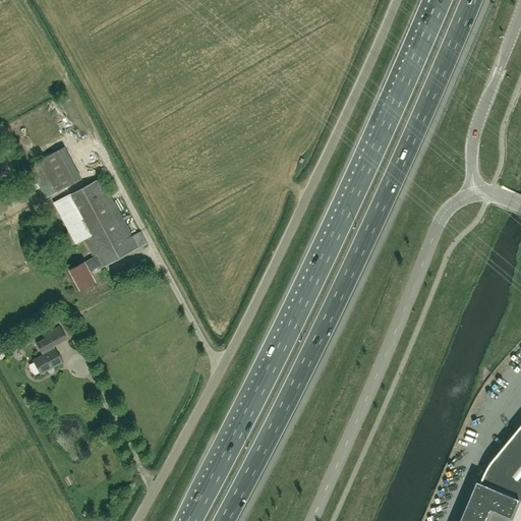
[(75,132),(69,137),(73,142),(79,137),(75,132)]
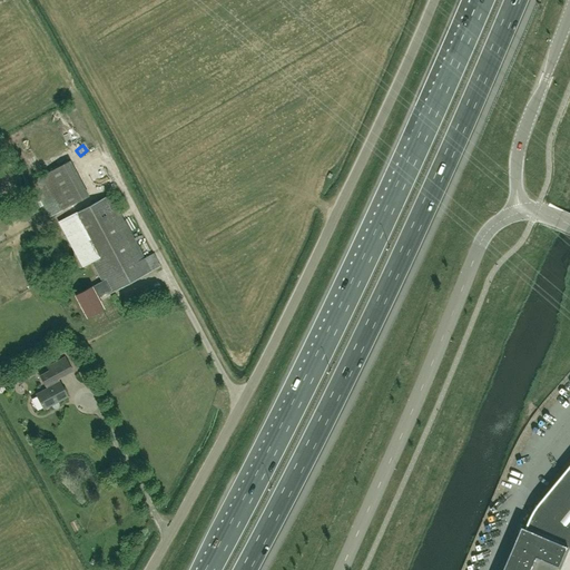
[(70,159),(30,182),(49,217),(89,195),(70,159)]
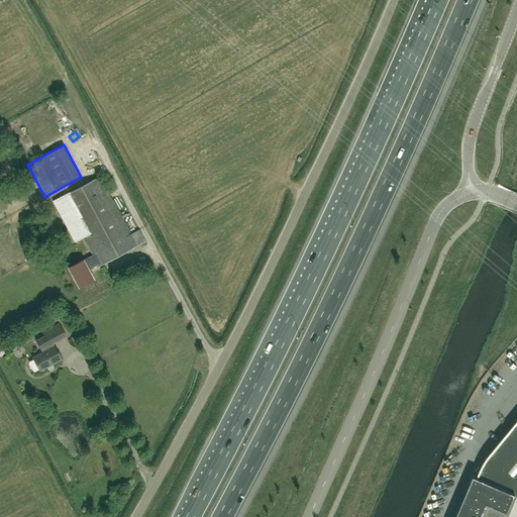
[(130,234),(100,177),(62,197),(93,255),(83,261),(83,260),(68,268),(79,288),(93,280),(88,270),(98,265),(99,267),(144,242),(138,230),(130,234)]
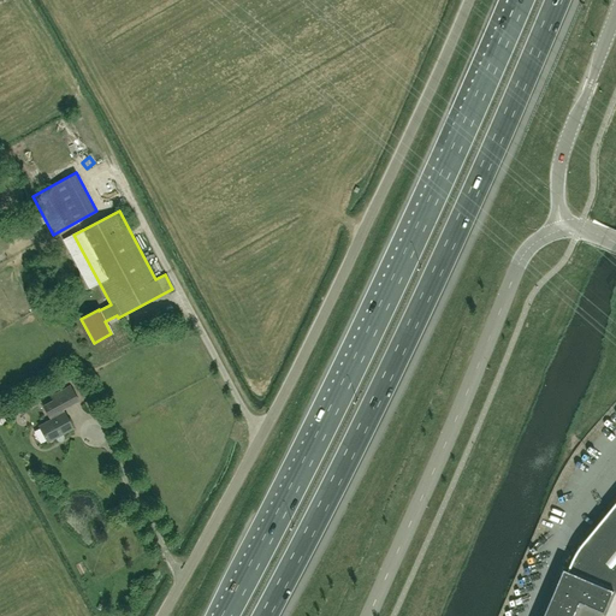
[(72,428),(64,413),(63,409),(78,401),(71,388),(52,397),(53,401),(43,406),(48,416),(49,416),(51,419),(39,426),(47,442),(72,428)]
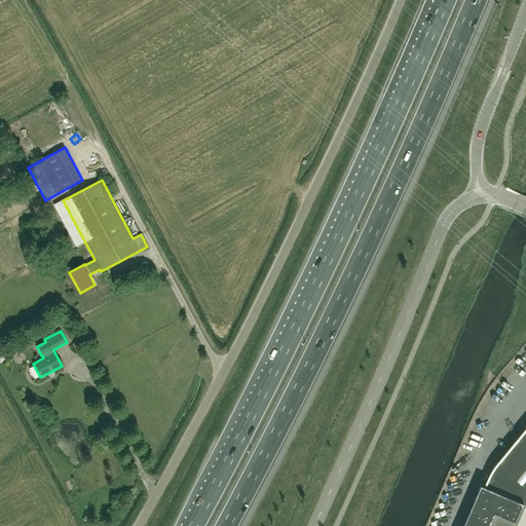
[(525,525),(525,428),(499,461),(498,463),(496,465),(495,466),(494,465),(489,478),(485,486),(482,485),(463,525),(525,525)]
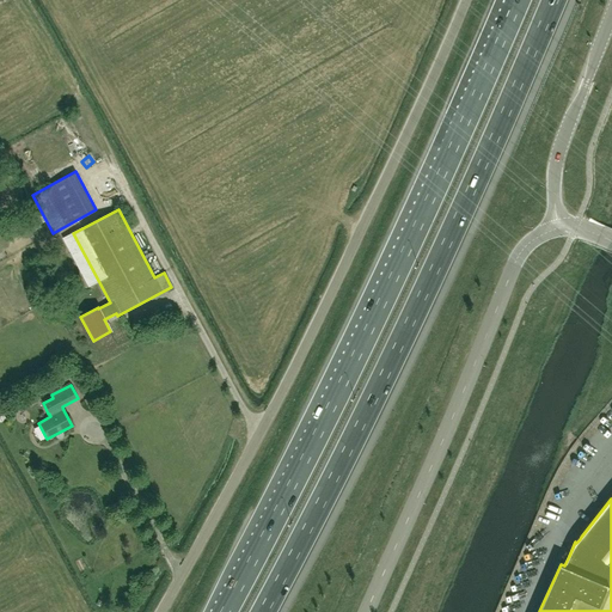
All buildings are outlined.
